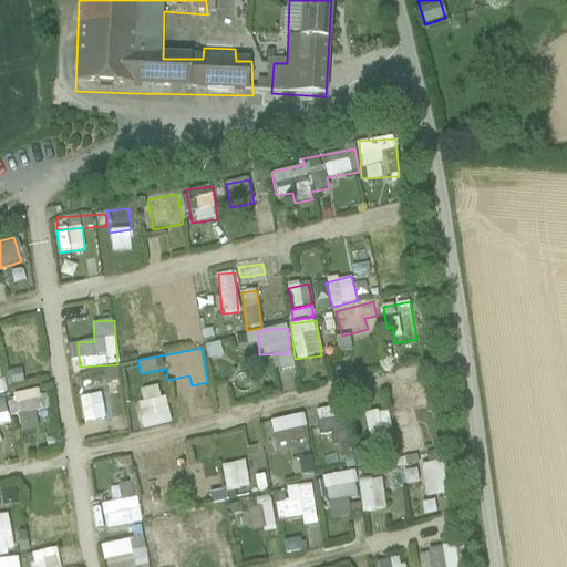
[(277,356),(280,370),(292,368),(290,352),(277,356)]
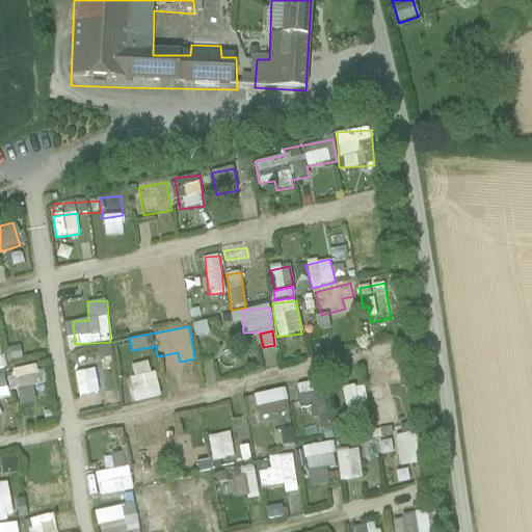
[(135,403),(159,399),(153,362),(129,365),(135,403)]
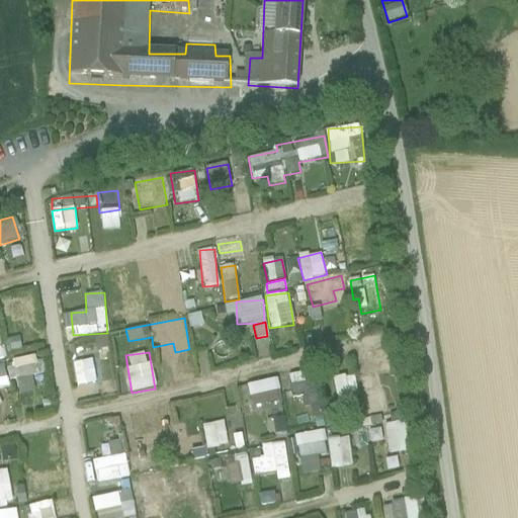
[(367,355),(370,374),(389,370),(384,352),(367,355)]
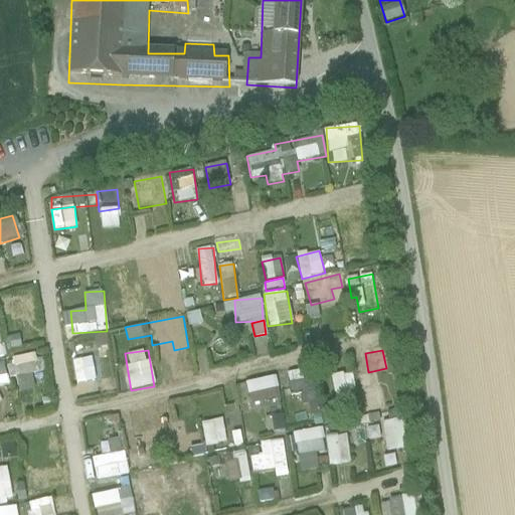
[(98,354),(72,356),(75,388),(90,386),(89,377),(100,376),(98,354)]
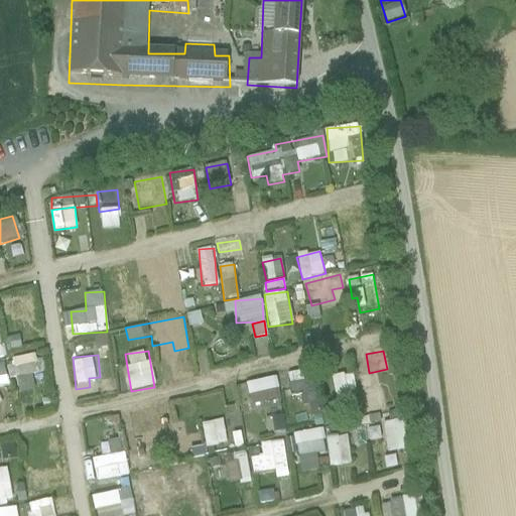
[(15,358),(17,392),(32,391),(32,373),(40,372),(39,356),(15,358)]
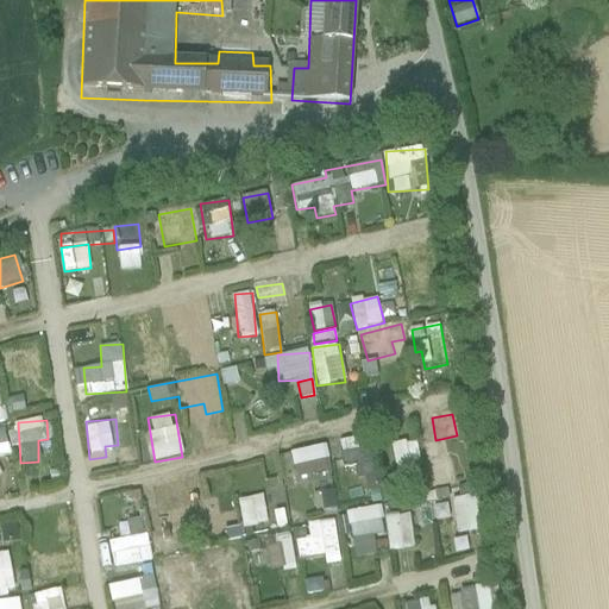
[(0,429),(0,456),(11,454),(5,428),(0,429)]
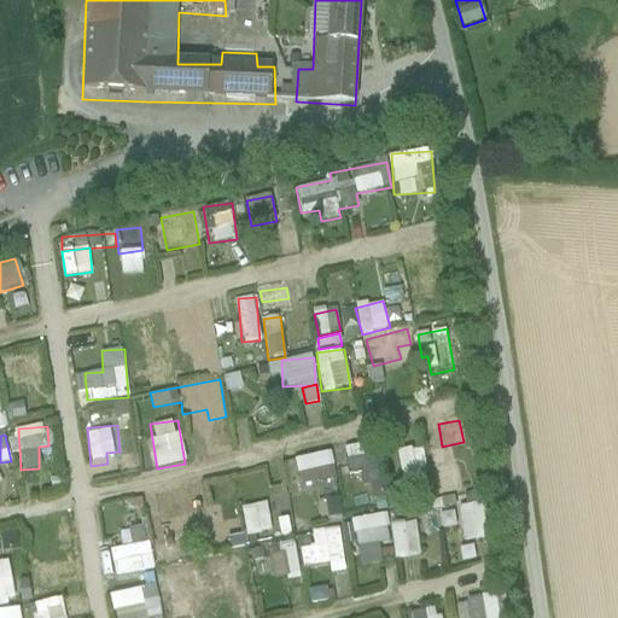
[(336,450),(295,459),(299,485),(331,479),(334,496),(322,499),(326,517),(348,512),(336,450)]
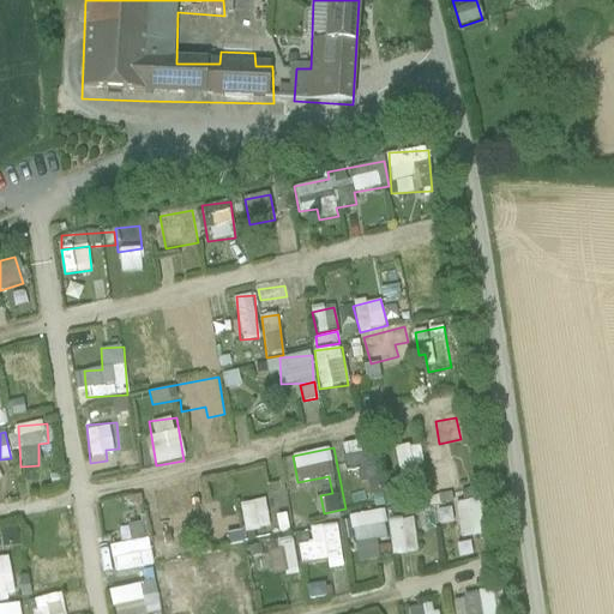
[(397,450),(401,473),(422,469),(419,447),(397,450)]
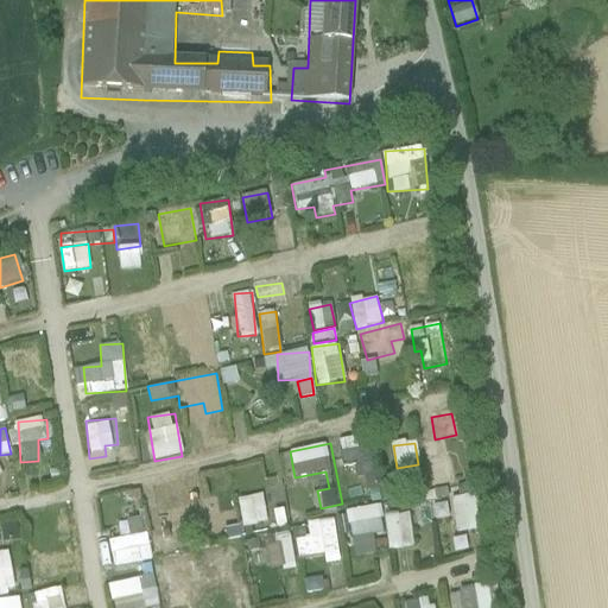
[(354,482),(377,482),(378,453),(355,453),(354,482)]
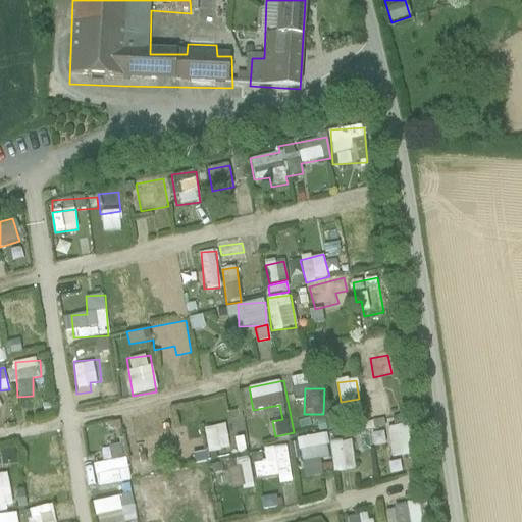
[(366,397),(370,417),(389,412),(385,393),(366,397)]
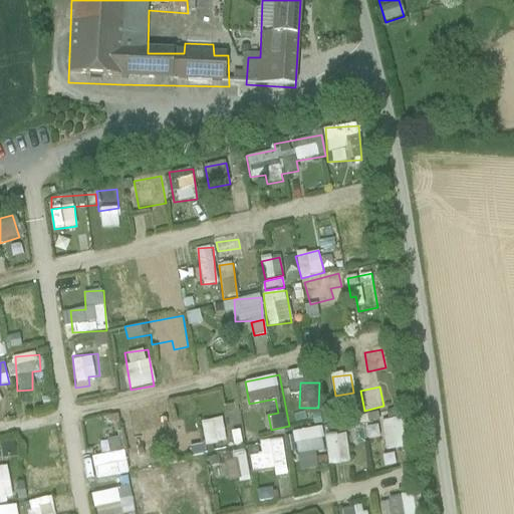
[(222,418),(200,422),(205,446),(227,442),(222,418)]
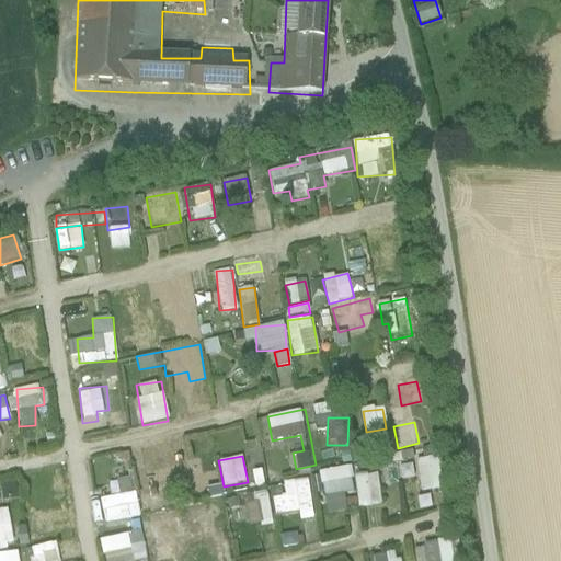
[(441,457),(419,458),(420,491),(442,490),(441,457)]
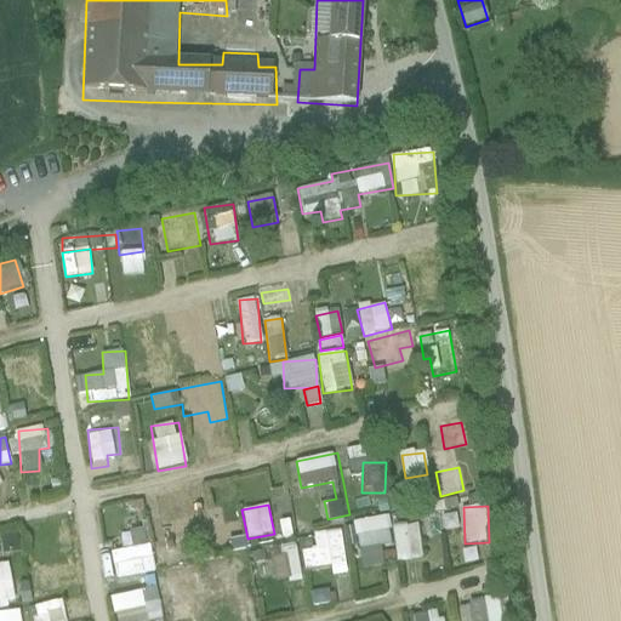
[(380,547),(394,545),(388,517),(353,523),(362,569),(383,565),(380,547)]
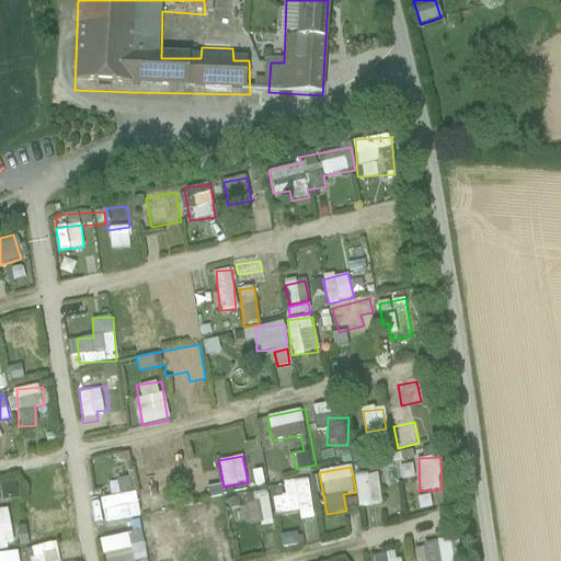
[(204,495),(203,487),(220,485),(219,468),(182,471),(184,496),(204,495)]
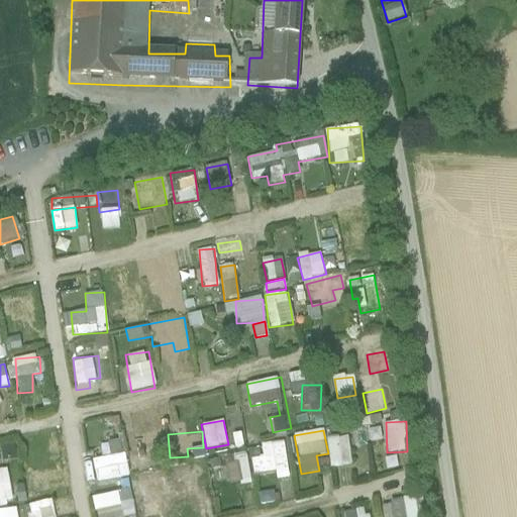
[(326,439),(330,468),(352,466),(348,436),(326,439)]
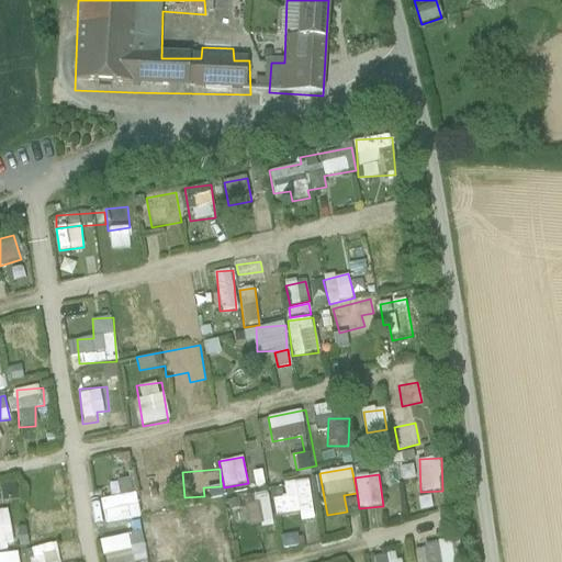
[(107,525),(141,516),(132,479),(116,482),(120,495),(100,499),(107,525)]
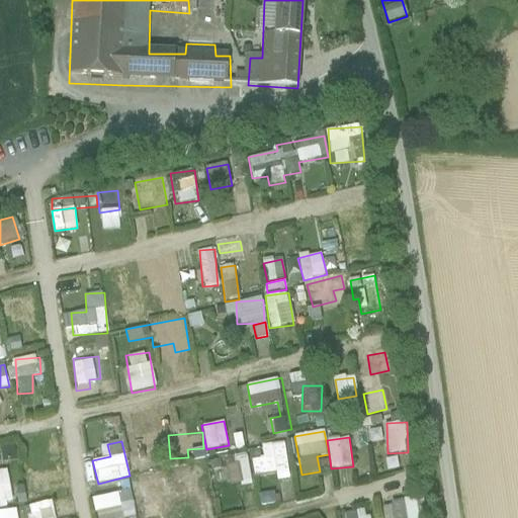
[(263,459),(253,460),(254,475),(276,472),(277,481),(288,480),(285,443),(262,445),(263,459)]
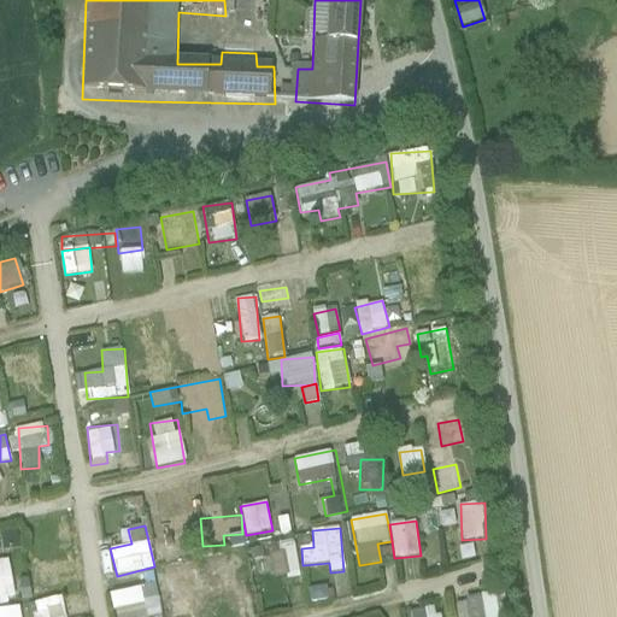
[(295,548),(269,552),(274,579),(299,575),(295,548)]
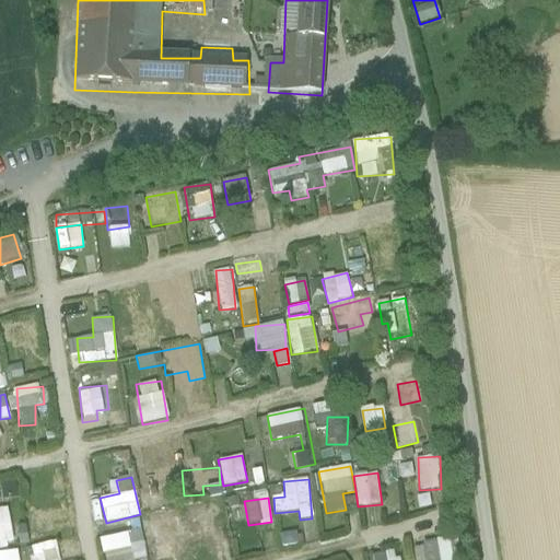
[(10,510),(0,510),(0,547),(12,547),(10,510)]
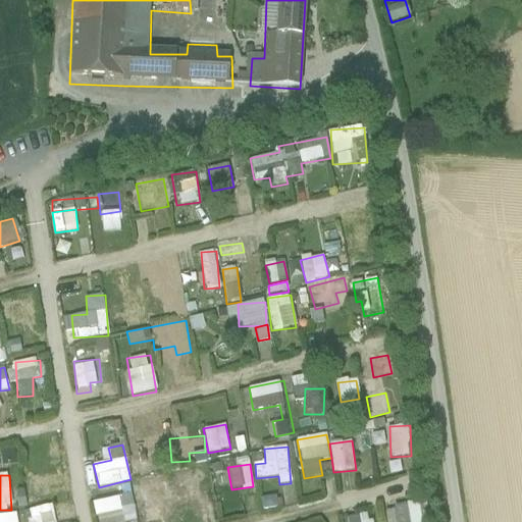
[(145,485),(148,500),(168,494),(166,481),(145,485)]
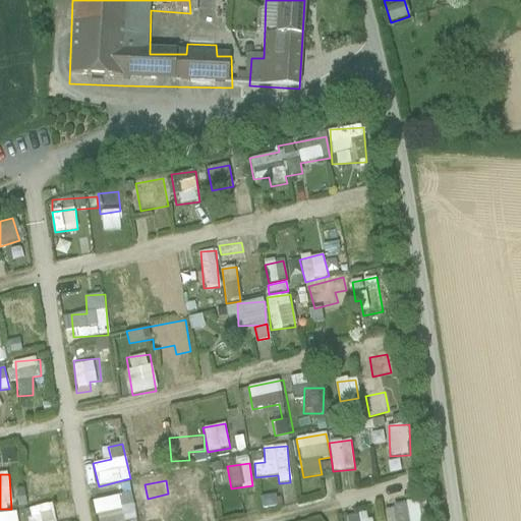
[(122,510),(124,520),(127,520),(137,519),(130,491),(93,501),(96,515),(122,510)]
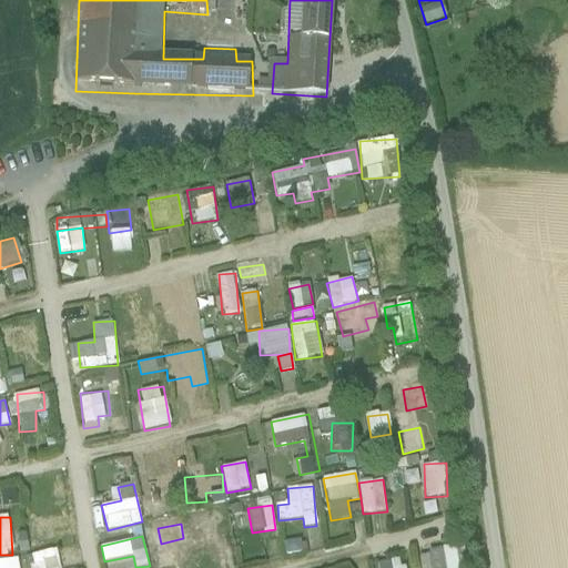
[(32,567),(61,567),(57,548),(29,556),(32,567)]
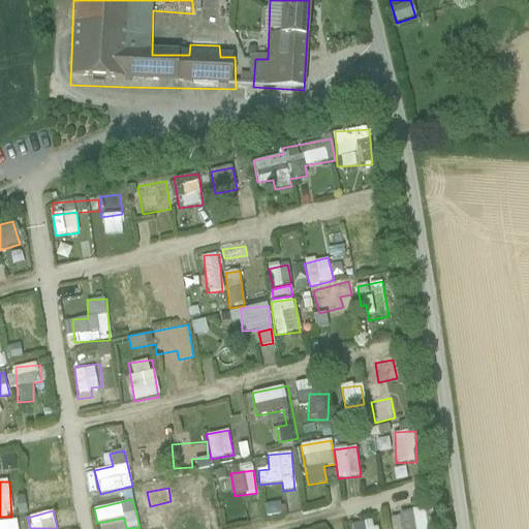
[(427,528),(426,510),(394,512),(395,528),(427,528)]
